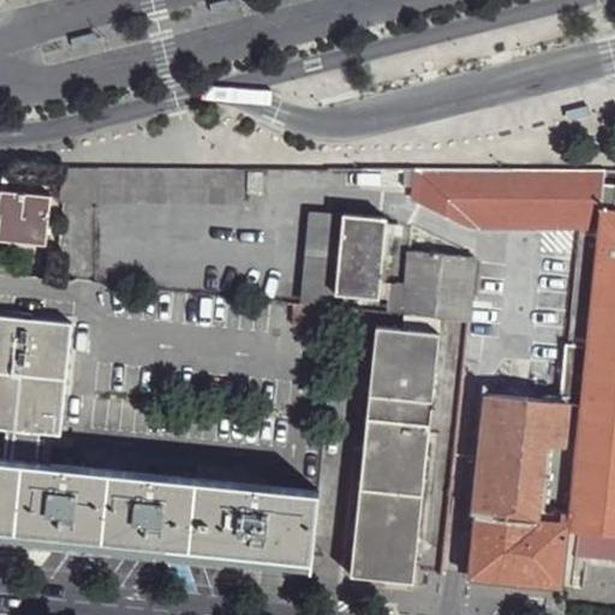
[(236,7),(234,0),(228,0),(209,5),(212,13),(230,9),(236,7)]
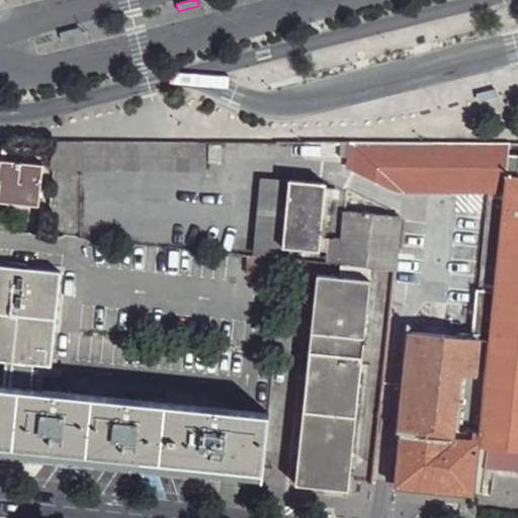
[(78,29),(61,34),(63,40),(80,36),(78,29)]
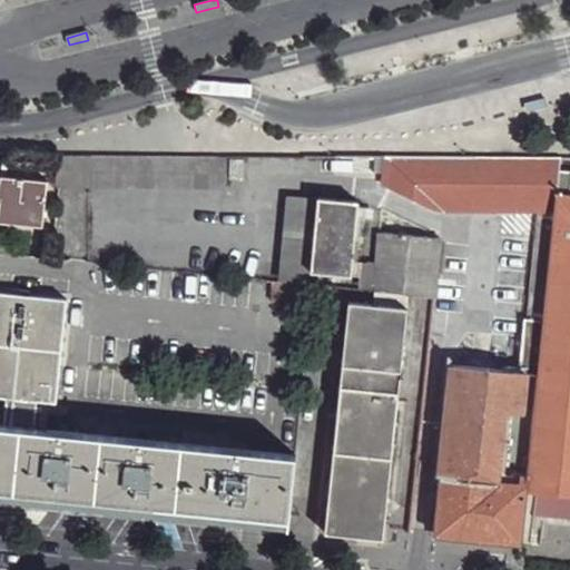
[(542,91),(520,96),(521,105),(544,100),(542,91)]
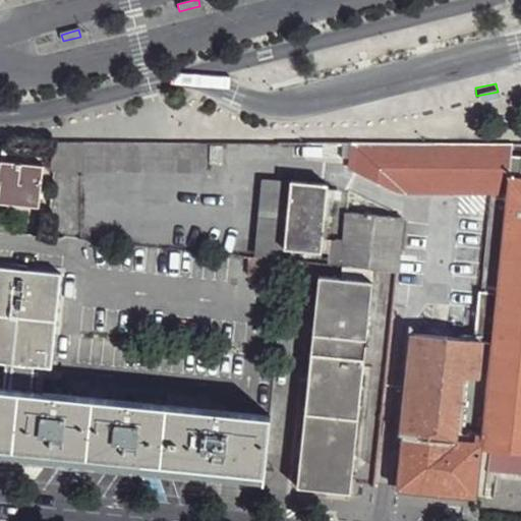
[(446,96),(424,101),(425,109),(448,103),(446,96)]
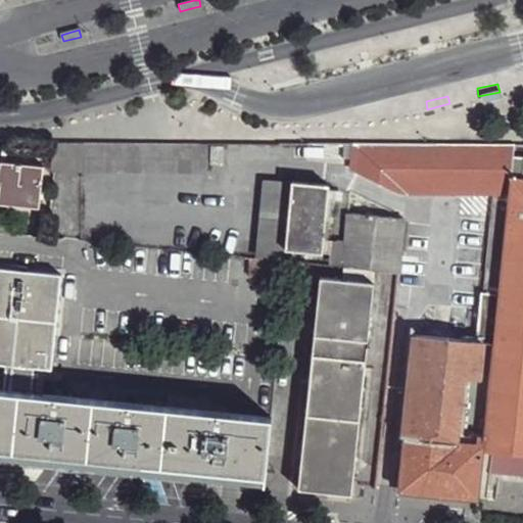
[(379,113),(359,119),(358,119),(361,126),(380,122),(379,113)]
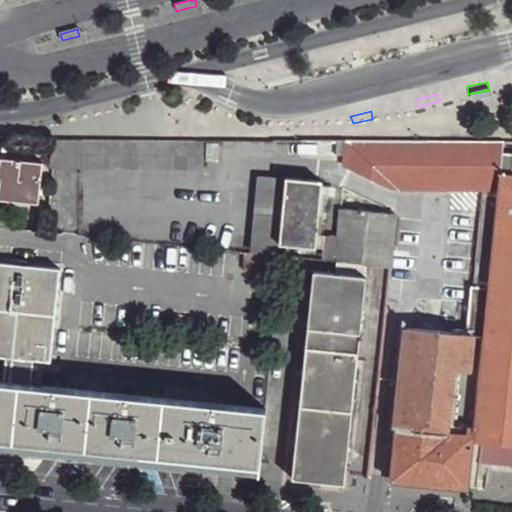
[(54,137),(51,168),(78,167),(81,137),(54,137)]
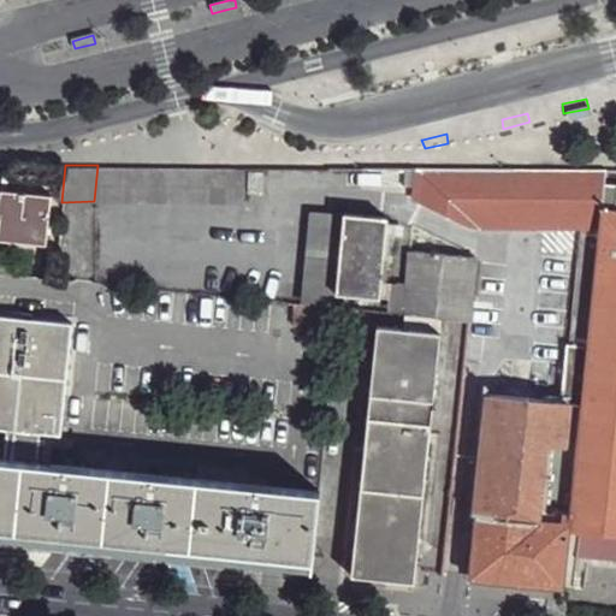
[(98,165),(94,201),(243,202),(244,188),(246,166),(98,165)]
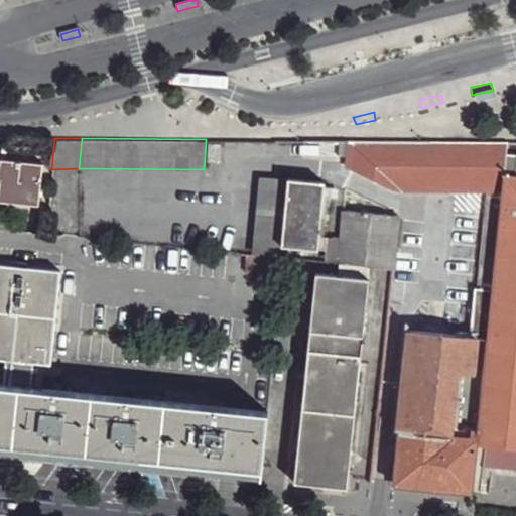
[(222,142),(210,141),(208,158),(220,159),(222,142)]
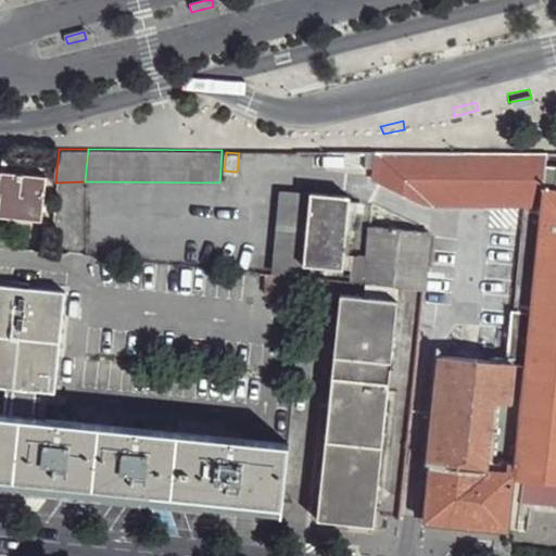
[(374,176),(374,178),(427,203),(527,205),(517,311),(513,311),(507,362),(525,364),(543,186),(546,154),(376,152),(374,176)]
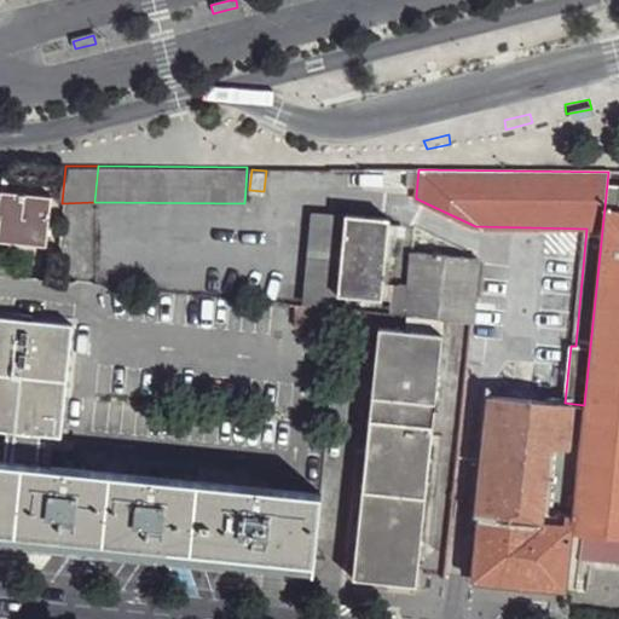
[(0,243),(44,247),(48,197),(0,191),(0,243)]
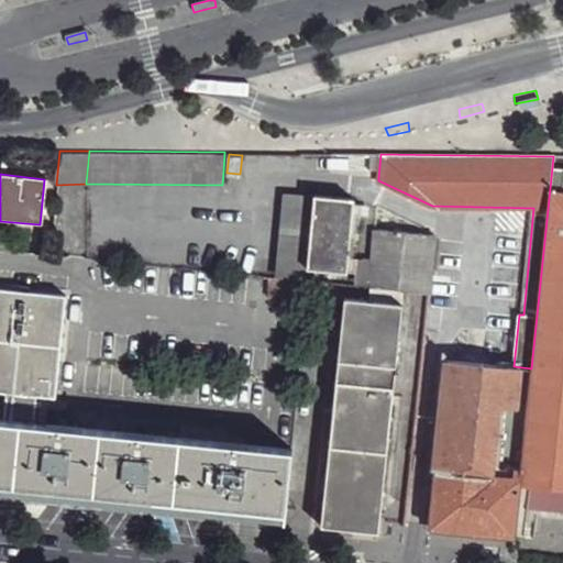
[(531,368),(519,486),(529,486),(562,489),(562,189),(550,188),(531,368)]
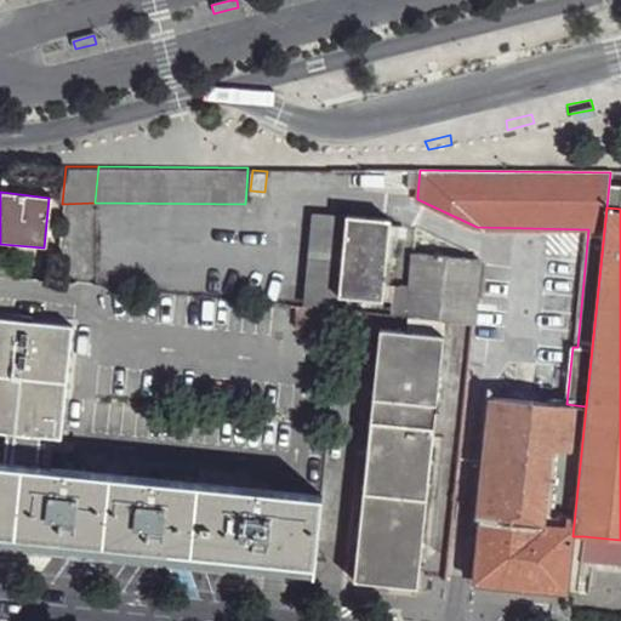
[(311,294),(340,296),(347,216),(318,214),(311,294)]
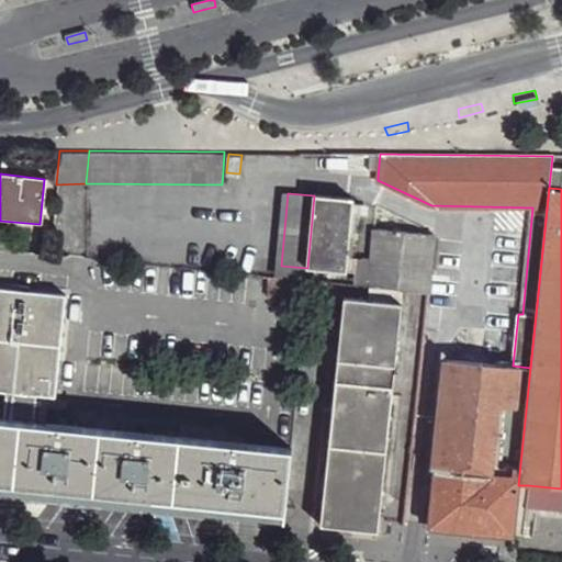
[(314,195),(307,268),(355,272),(357,258),(349,258),(352,215),(360,216),(361,205),(353,203),(353,199),(314,195)]
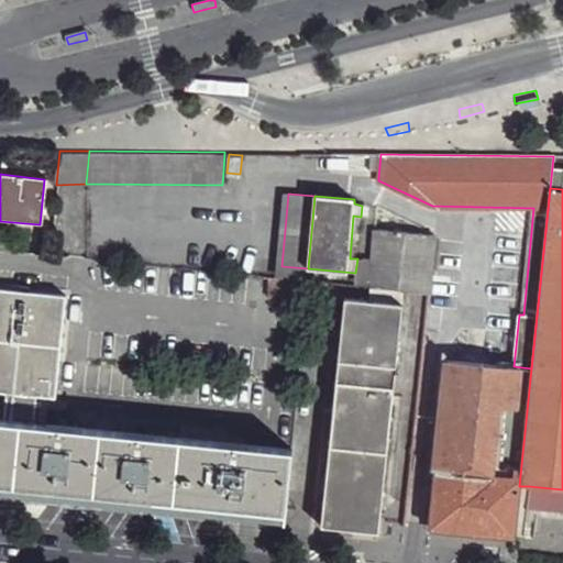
[(376,230),(371,288),(404,290),(431,293),(435,234),(376,230)]
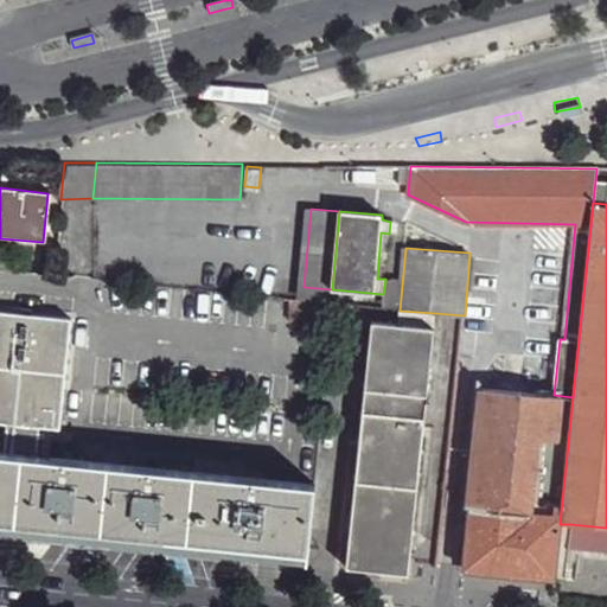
[(0,311),(0,421),(10,423),(6,453),(39,457),(43,427),(59,428),(72,319),(0,311)]
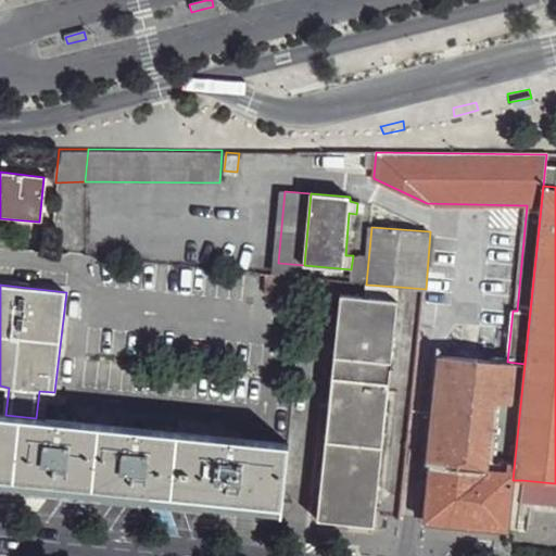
[(341,295),(318,520),(375,526),(399,287),(366,285),(365,297),(341,295)]
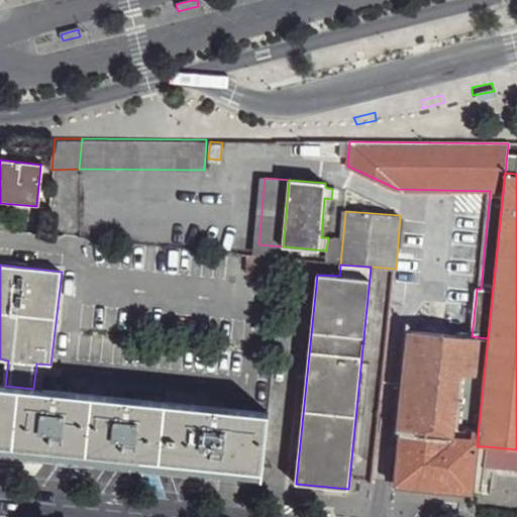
[(412,329),(396,486),(469,493),(472,493),(477,446),(488,338),(472,336),(412,329)]
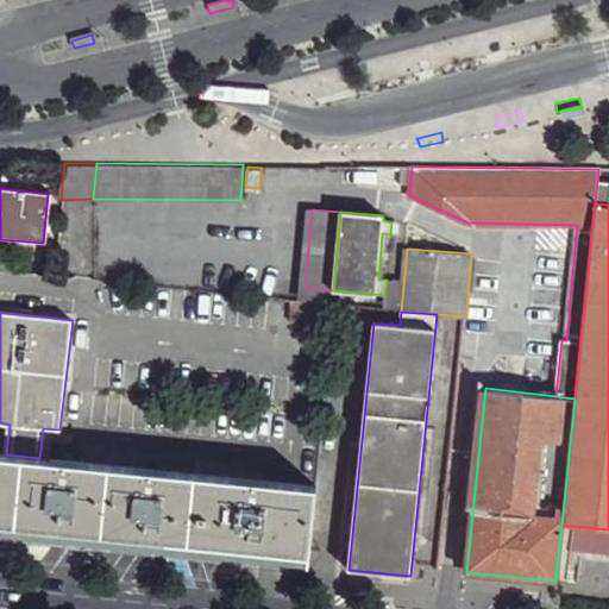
[(0,453),(0,522),(309,556),(316,487),(39,458),(6,454),(0,453)]
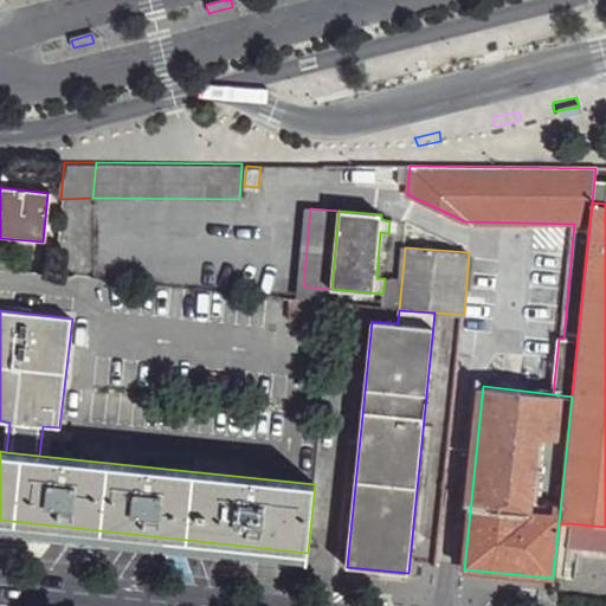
[(567,541),(605,543),(605,527),(569,523),(567,541)]
